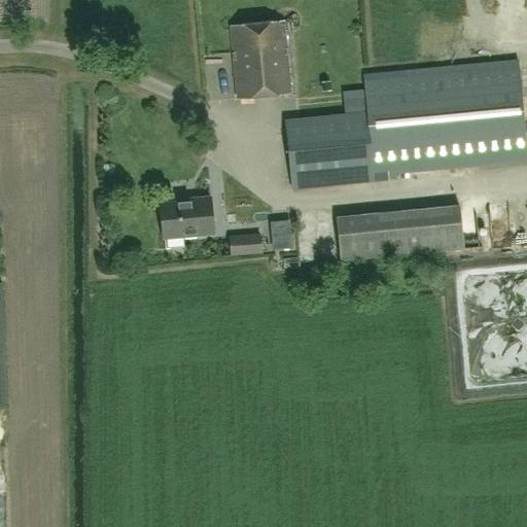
[(231,28),(233,50),(237,99),(290,94),(284,23),(231,28)]
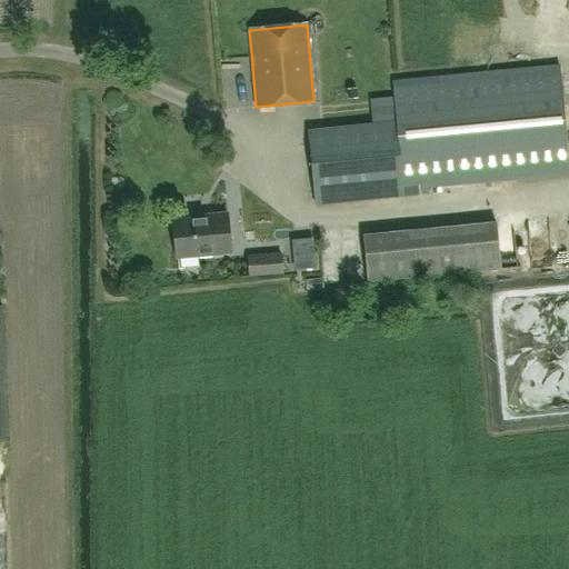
[(307,130),(315,206),(403,197),(402,191),(568,175),(568,163),(559,63),(391,80),(392,98),(369,100),(371,123),(307,130)]
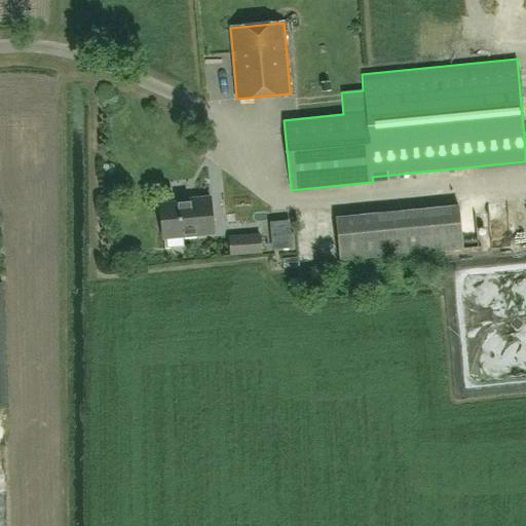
[(190,201),(160,204),(163,238),(213,234),(210,198),(190,199),(190,201)]
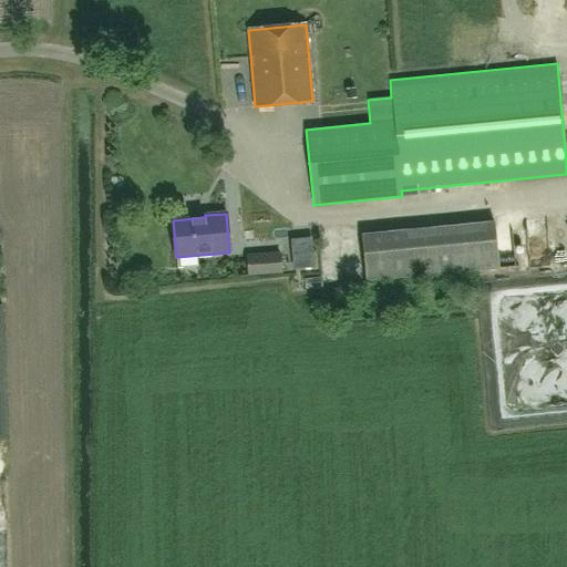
[(493,220),(361,234),(363,281),(498,269),(493,220)]
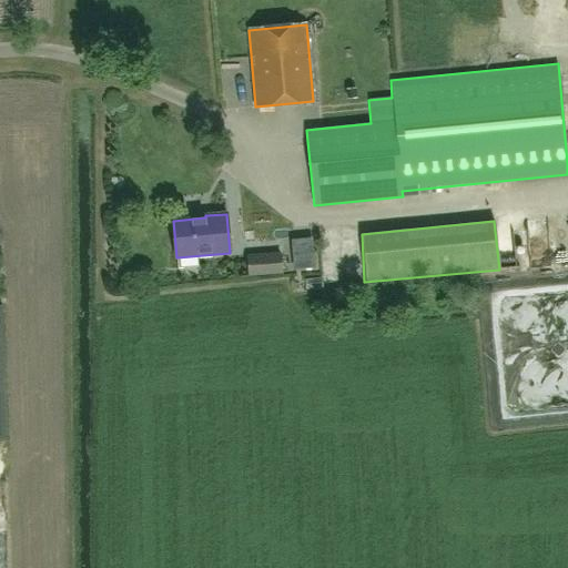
[(282,253),(267,254),(247,256),(250,277),(269,276),(283,275),(282,253)]
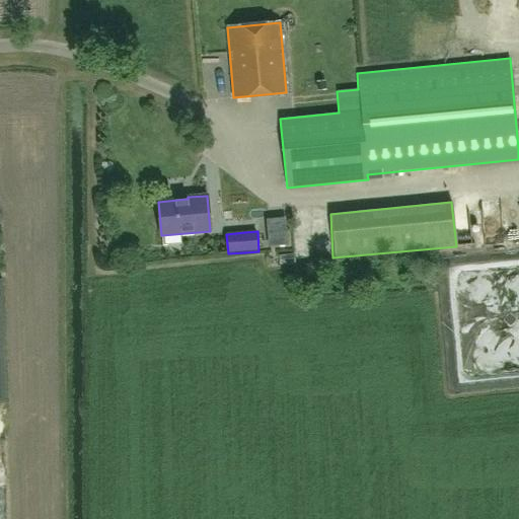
[(0,398),(0,411),(13,412),(13,399),(0,398)]
